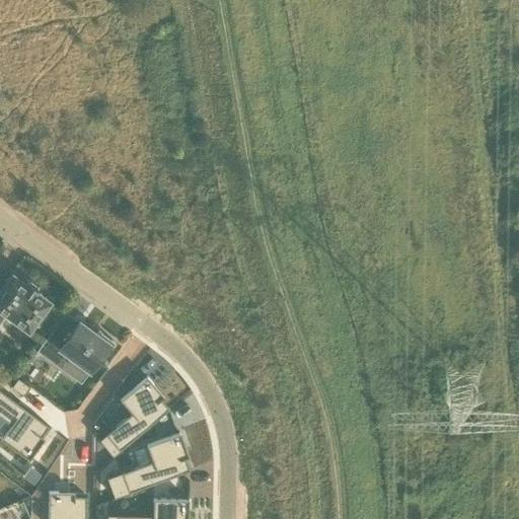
[(0,318),(5,312),(28,330),(34,322),(38,324),(48,311),(44,309),(50,301),(38,291),(39,290),(38,285),(30,280),(26,281),(24,282),(12,273),(6,281),(0,276),(0,318)]
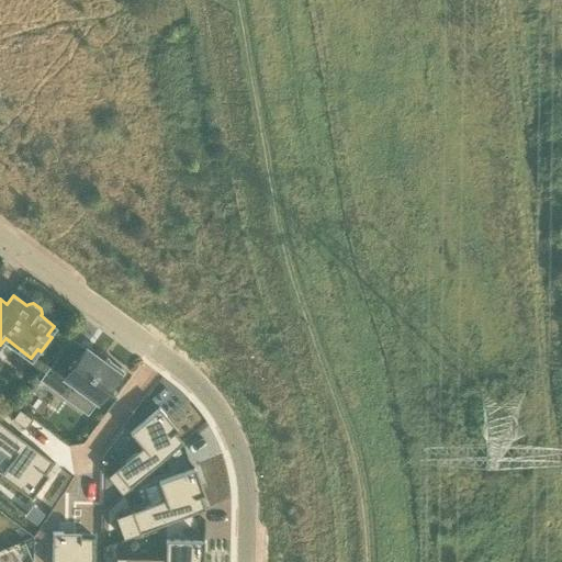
[(57,356),(40,379),(65,397),(75,383),(98,401),(109,386),(112,389),(125,371),(108,358),(104,361),(86,347),(71,366),(57,356)]
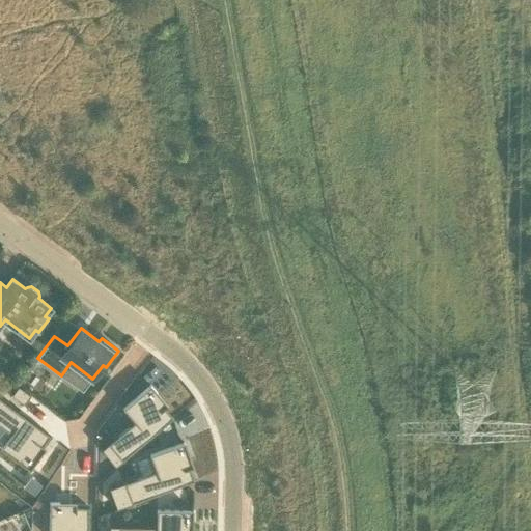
[(12,394),(24,403),(30,395),(19,386),(12,394)]
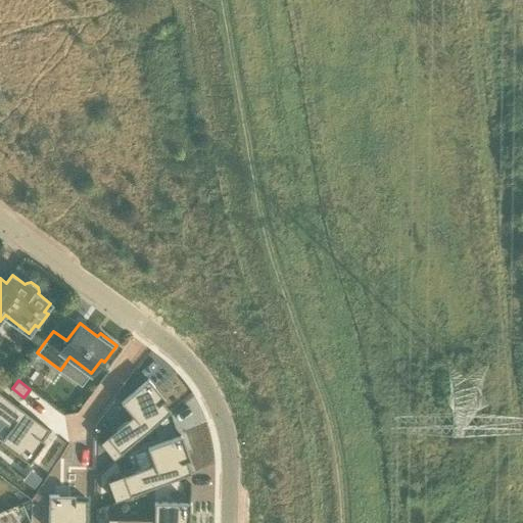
[(97,440),(110,458),(172,411),(148,381),(121,402),(130,415),(97,440)]
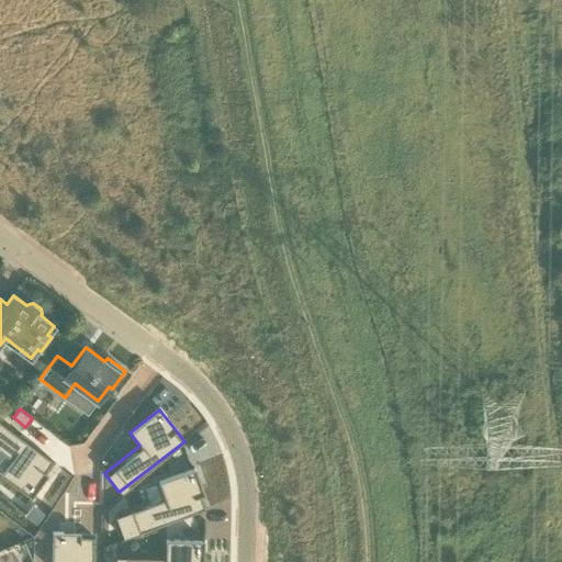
[(0,422),(0,449),(11,458),(0,473),(32,496),(57,462),(0,422)]
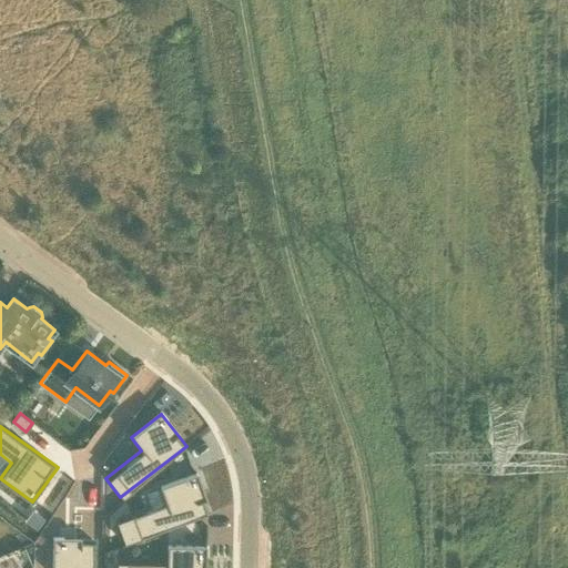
[(118,523),(125,544),(209,510),(194,473),(156,487),(164,505),(118,523)]
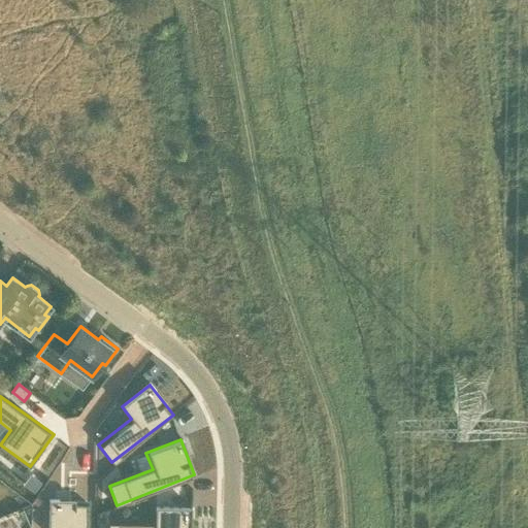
[(0,502),(6,516),(30,505),(21,485),(0,493),(0,502)]
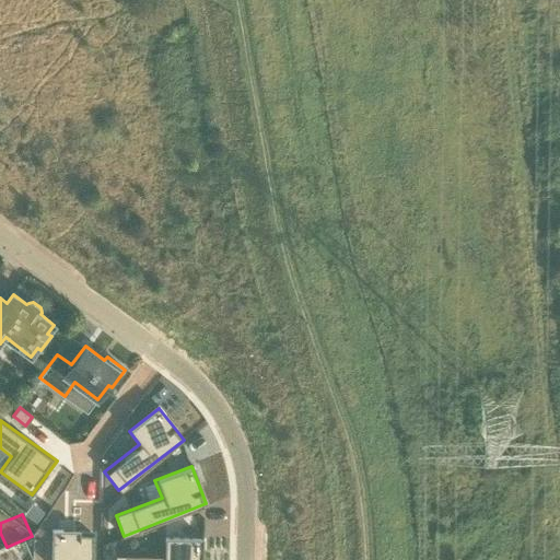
[(92,559),(93,532),(51,531),(51,559),(92,559)]
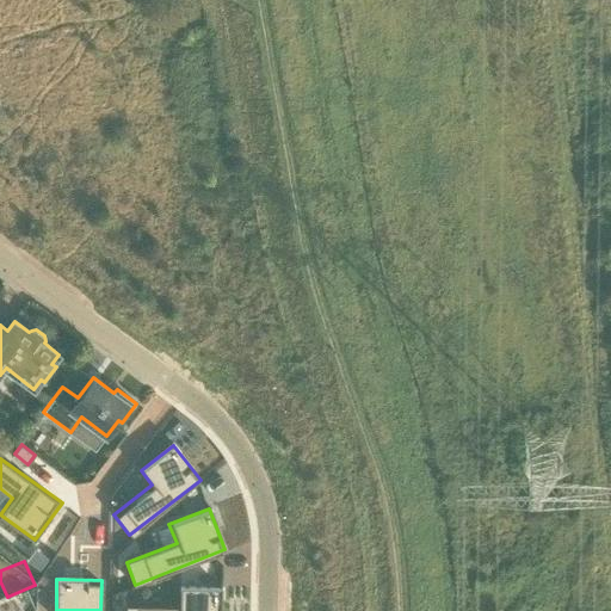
[(133,605),(133,610),(223,610),(223,585),(181,585),(181,605),(133,605)]
